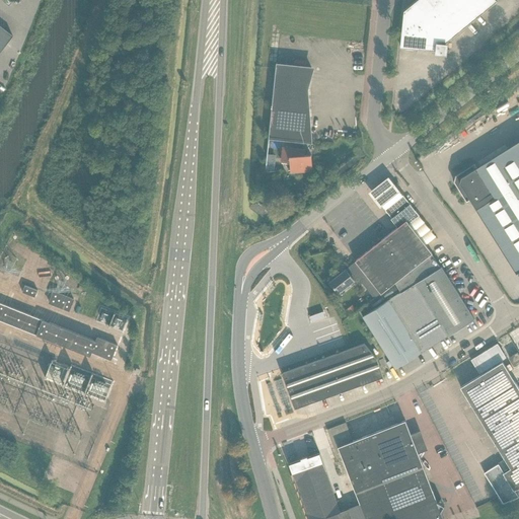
[(455,35),(497,1),(496,0),(417,0),(404,11),(400,47),(436,51),(435,54),(447,55),(448,44),(446,44),(446,43),(455,35)]
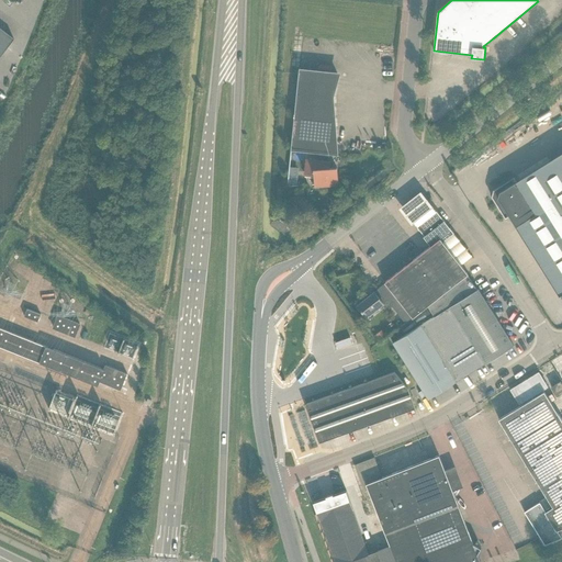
[(0,56),(13,40),(0,29),(0,56)]
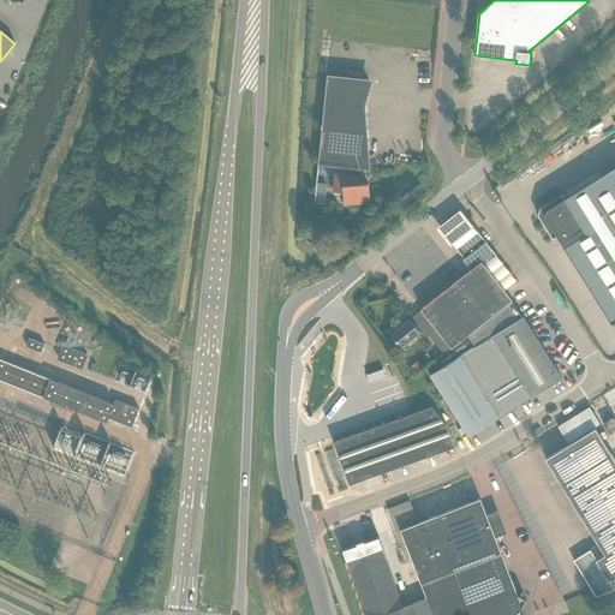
[(327,75),(318,162),(350,165),(350,175),(335,173),(333,190),(344,191),(345,202),(372,199),(370,199),(369,184),(362,185),(362,177),(359,175),(360,166),(368,167),(363,106),(370,82),(328,77),(328,75),(327,75)]
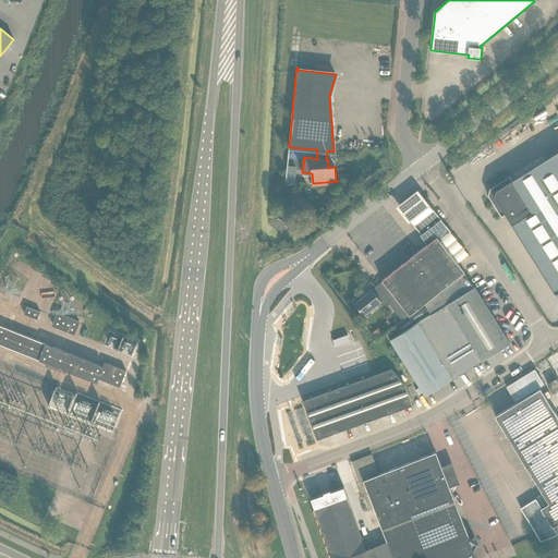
[(488,195),(501,217),(506,215),(555,293),(557,291),(557,152),(513,180),(510,176),(489,189),(488,195)]
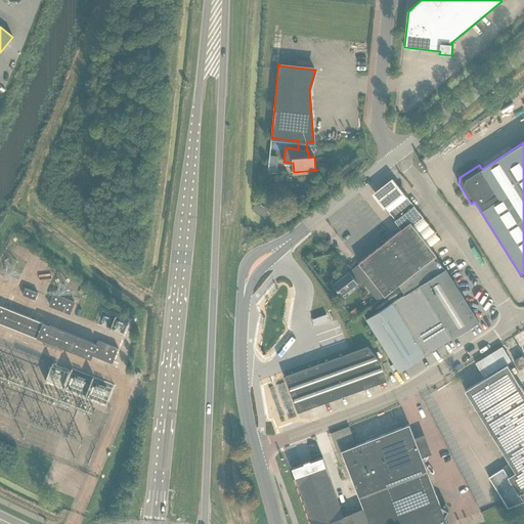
[(268,165),(267,174),(276,173),(276,166),(277,157),(270,157),(269,165),(268,165)]
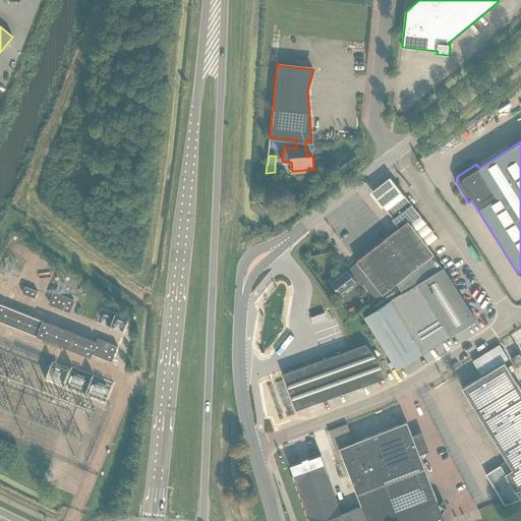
[(390,179),(370,195),(382,211),(402,194),(390,179)]
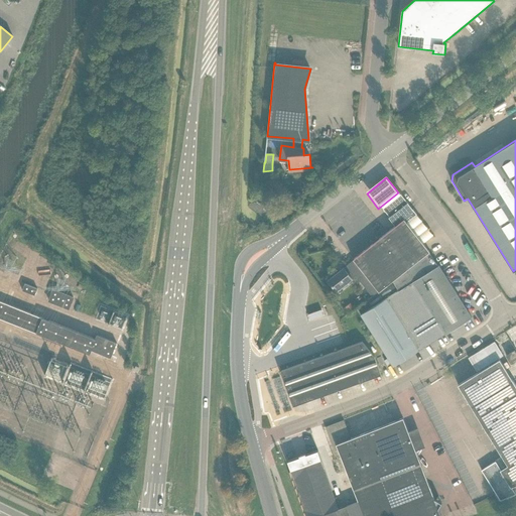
[(396,226),(404,220),(414,212),(401,195),(383,209),(396,226)]
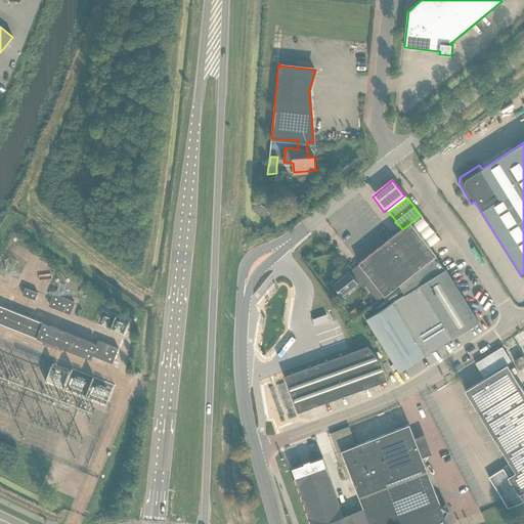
[(385,296),(398,286),(436,256),(410,223),(402,229),(359,263),(359,264),(385,296)]
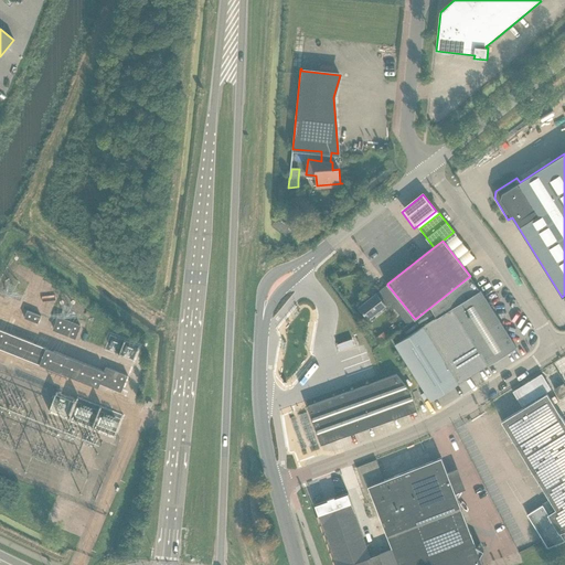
[(480,292),(470,276),(429,308),(437,319),(480,292)]
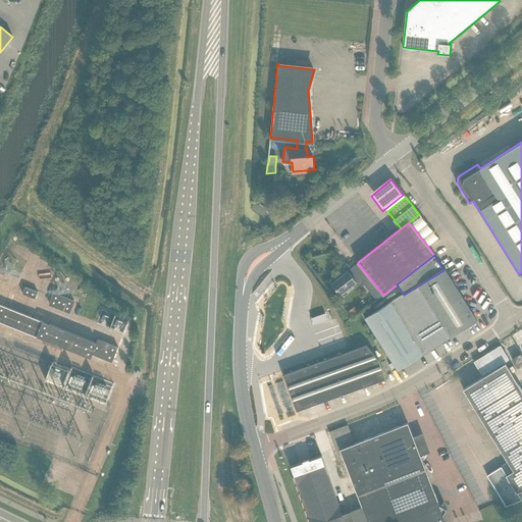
[(376,300),(383,295),(358,263),(348,271),(331,283),(341,295),(356,282),(356,281),(360,278),(376,300)]
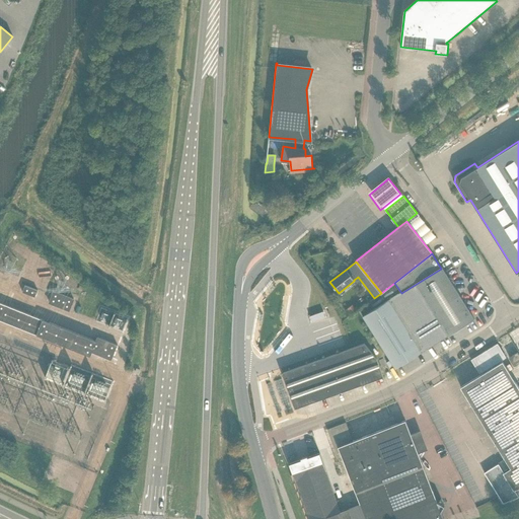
[(474,319),(441,269),(401,293),(362,316),(395,369),(431,347),(474,319)]
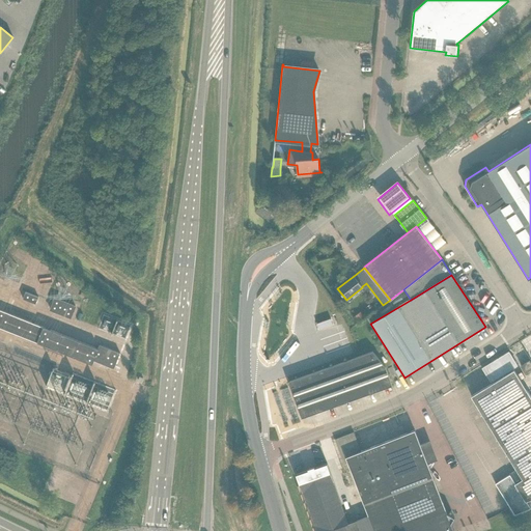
[(36,304),(38,298),(26,292),(23,299),(36,304)]
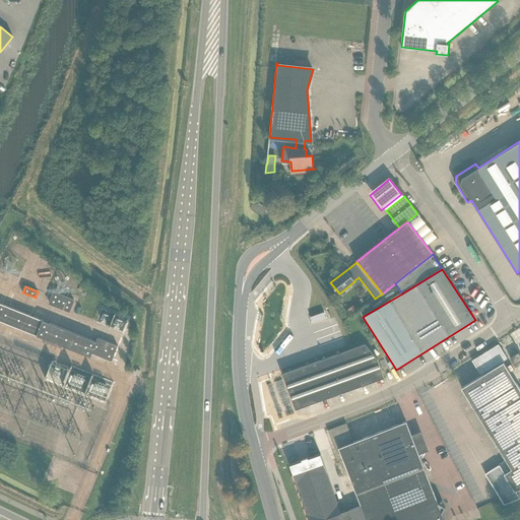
[(69,312),(74,300),(54,290),(49,304),(69,312)]
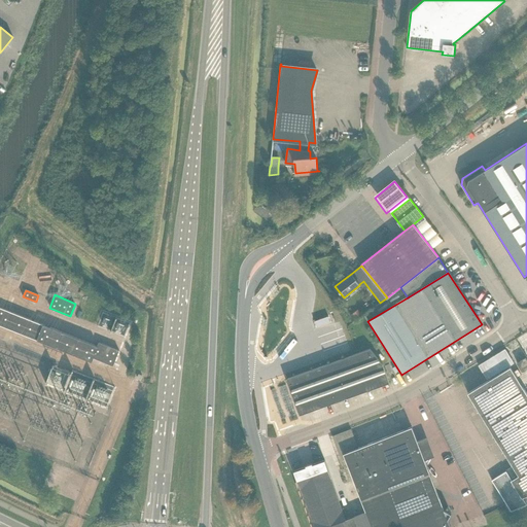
[(97,346),(0,307),(0,325),(92,362),(94,358),(113,366),(119,351),(99,343),(97,346)]
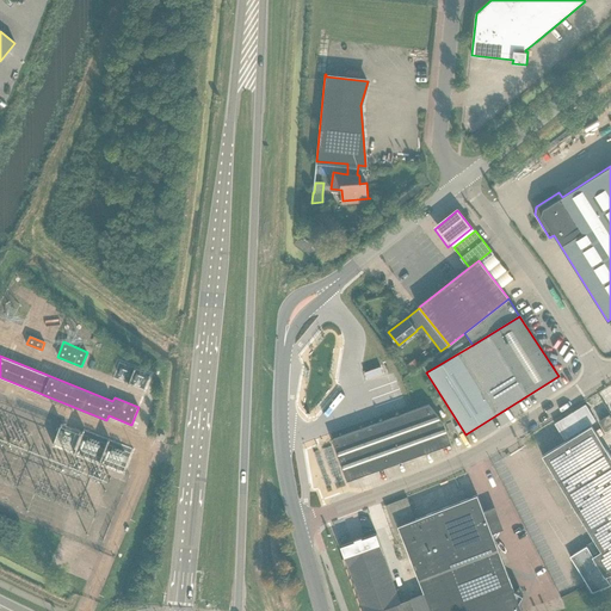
[(415,359),(406,365),(411,371),(419,365),(415,359)]
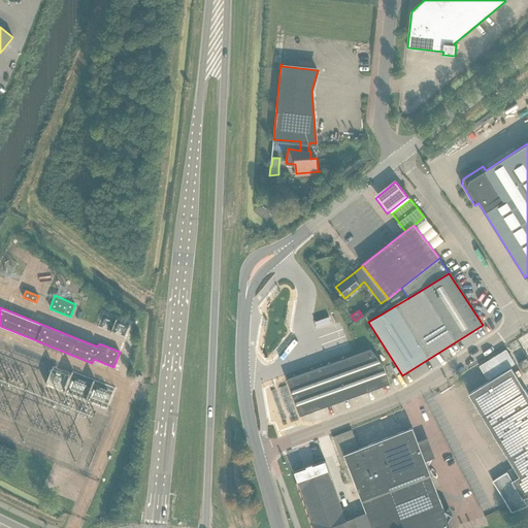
[(331,323),(329,317),(316,322),(318,328),(331,323)]
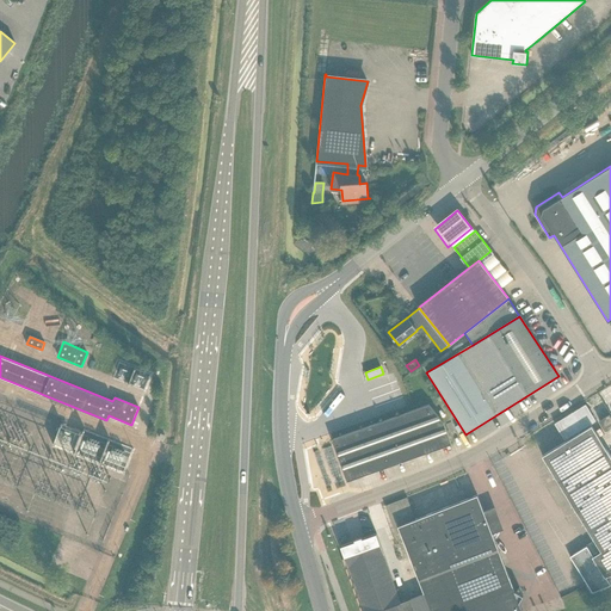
[(430,405),(333,439),(347,481),(451,444),(444,423),(430,405)]
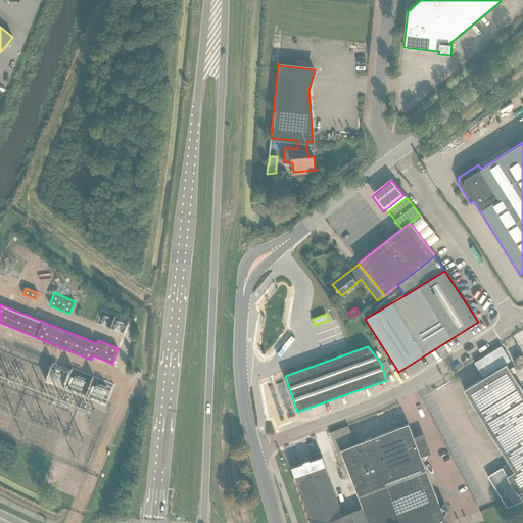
[(518,369),(522,365),(522,358),(521,355),(513,361),(518,369)]
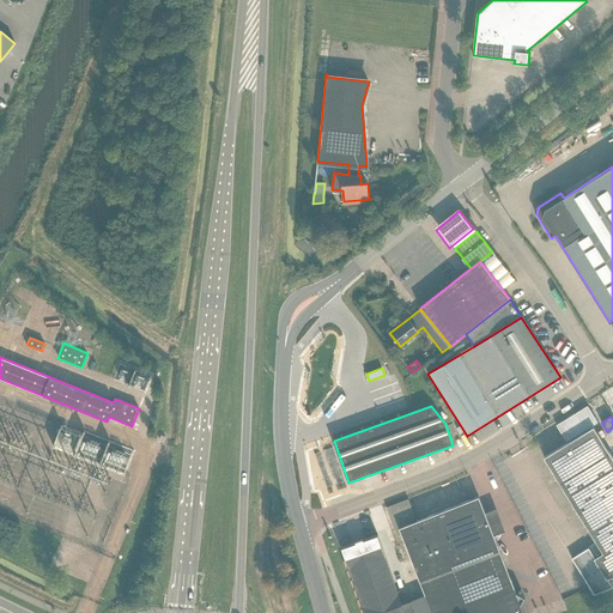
[(612,459),(594,428),(544,457),(596,542),(571,558),(595,595),(612,587),(612,586),(607,577),(612,574),(612,459)]
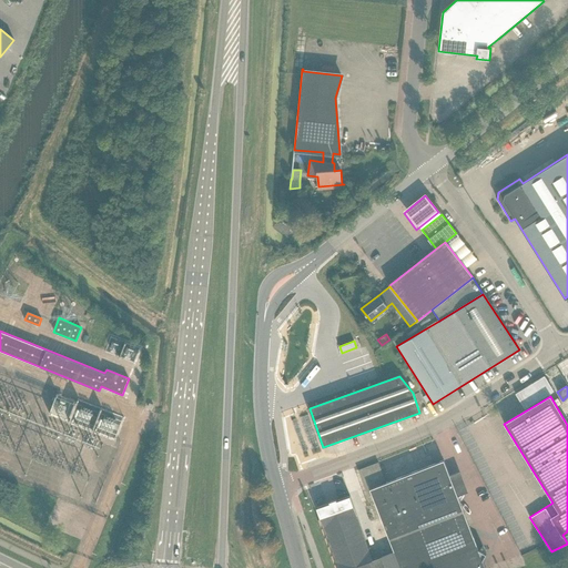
[(378,463),(358,470),(368,497),(373,495),(384,525),(421,510),(457,496),(444,460),(386,483),(378,463)]
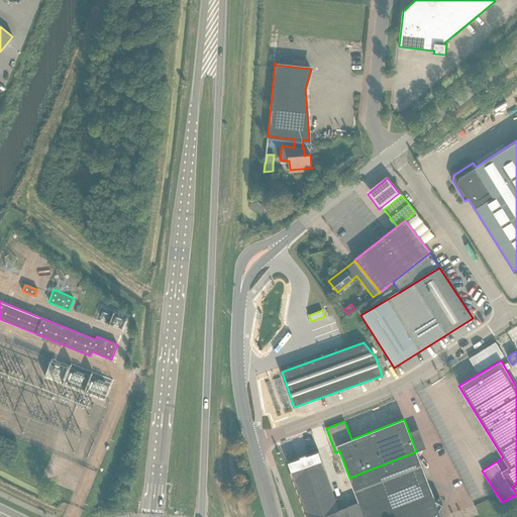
[(318,451),(288,462),(291,472),(292,472),(308,516),(350,516),(347,506),(340,509),(339,509),(319,452),(318,451)]
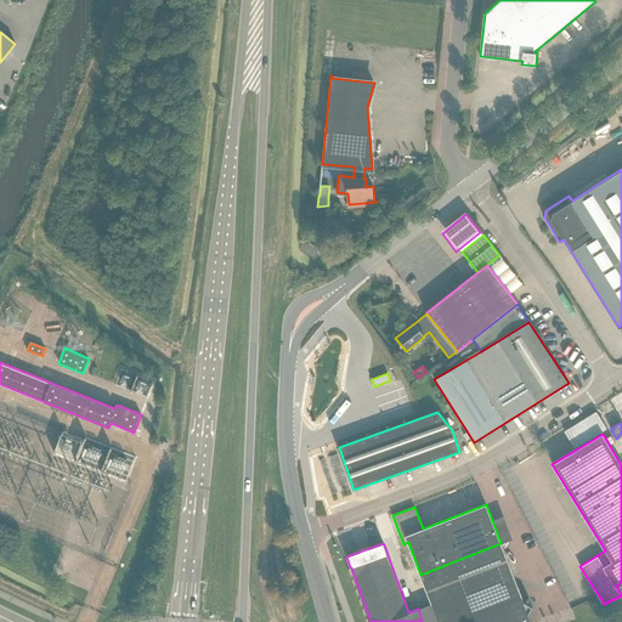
[(461,559),(420,575),(428,592),(468,576),(508,560),(501,543),(461,559)]
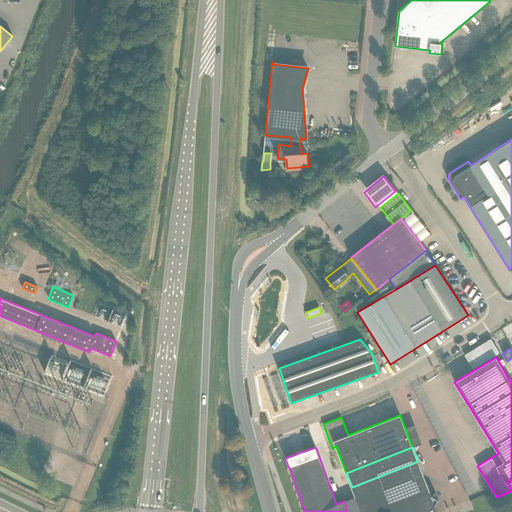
[(356,497),(344,501),(347,511),(434,511),(437,511),(435,505),(438,499),(431,495),(418,461),(385,474),(352,487),(356,497)]
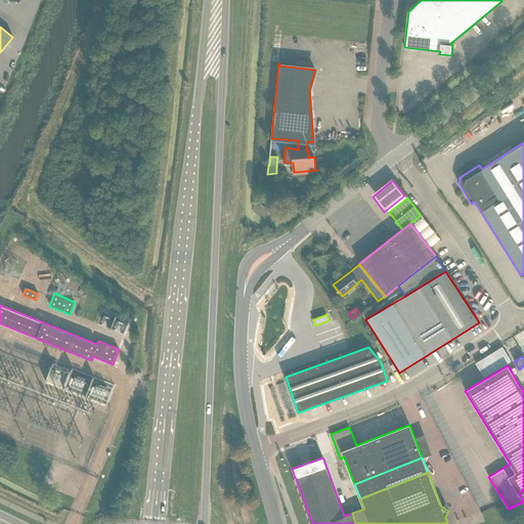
[(339,474),(332,476),(340,500),(347,498),(339,474)]
